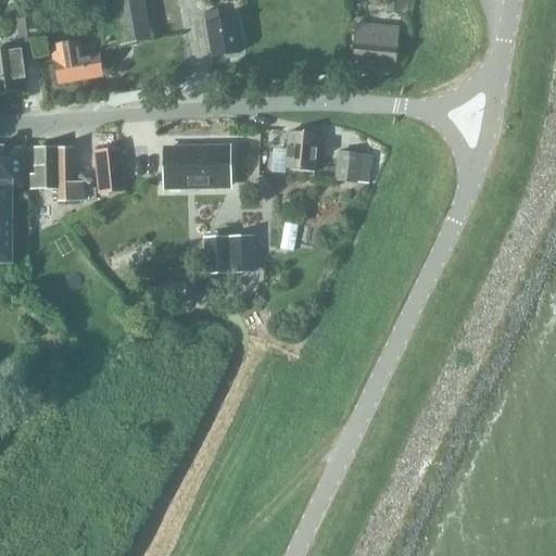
[(124,0),(114,2),(122,45),(151,40),(143,0),(124,0)]
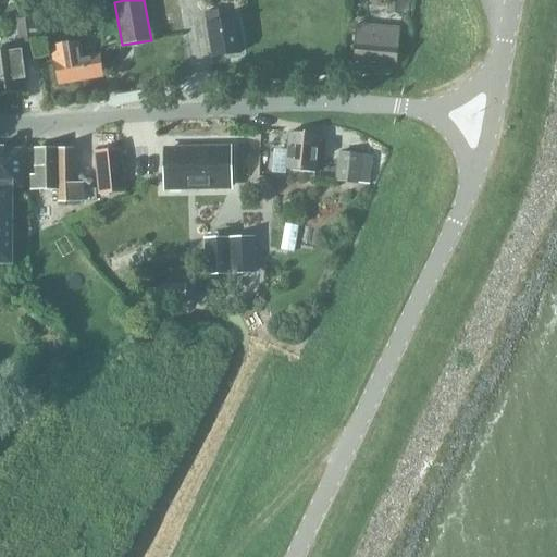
[(387,0),(386,13),(408,14),(409,0),(387,0)]
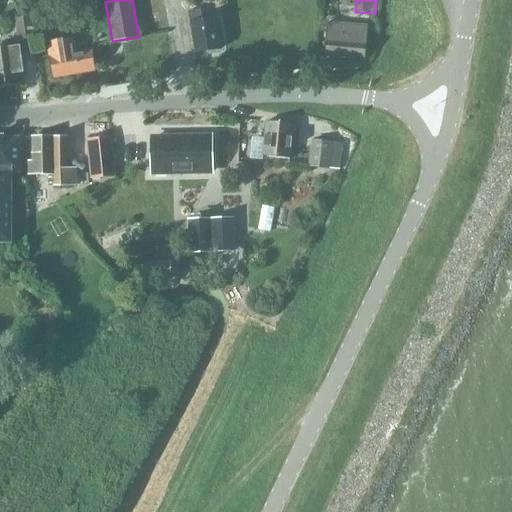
[(188,12),(195,54),(221,49),(216,18),(203,21),(201,10),(188,12)]
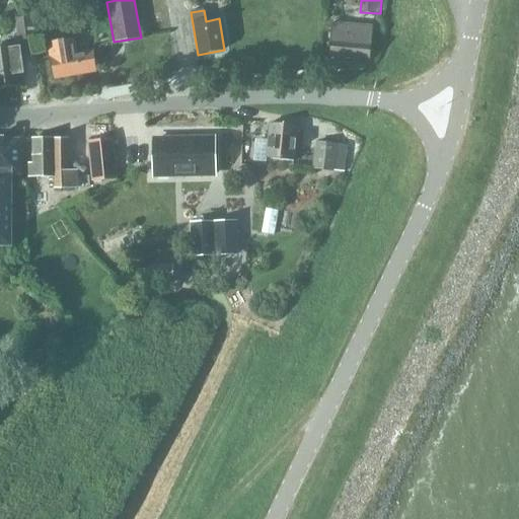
[(31,16),(15,18),(18,43),(6,45),(6,49),(0,49),(0,87),(18,86),(17,74),(23,74),(20,51),(35,50),(31,16)]
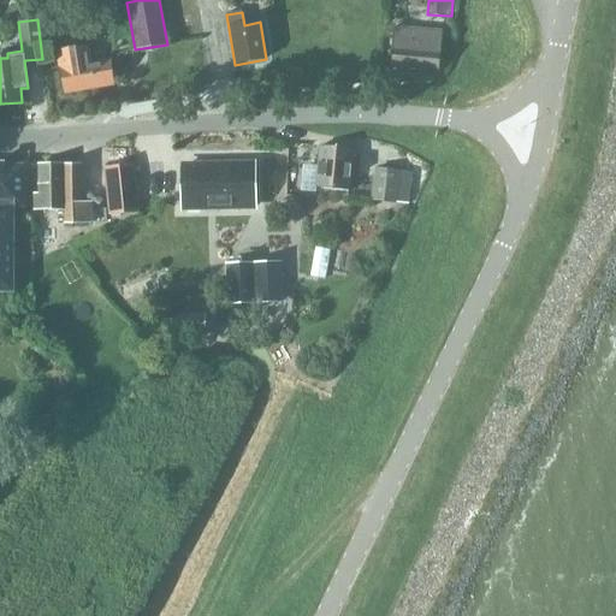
[(395,27),(391,71),(439,75),(443,30),(395,27)]
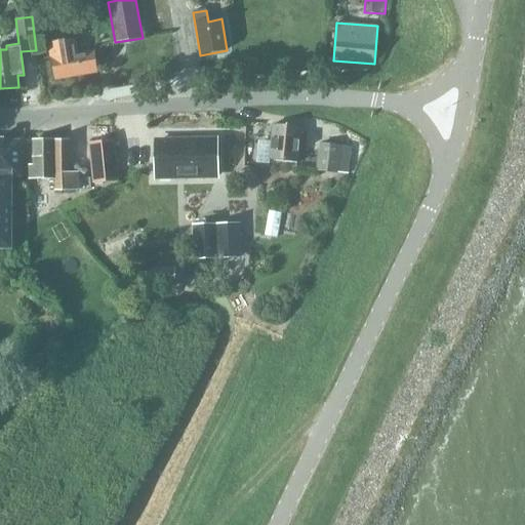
[(78,53),(75,39),(48,43),(54,80),(97,73),(93,51),(78,53)]
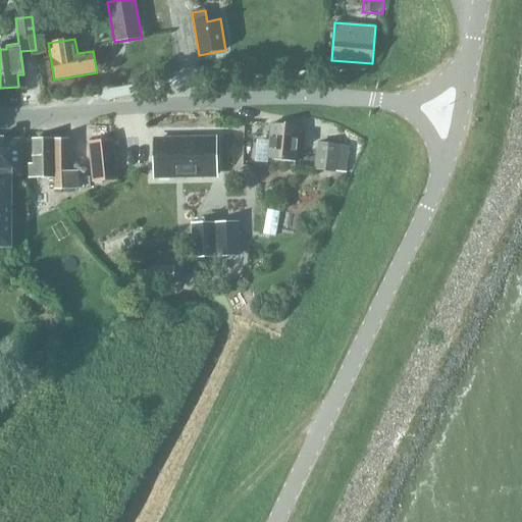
[(268,160),(297,162),(300,126),(271,123),(268,160)]
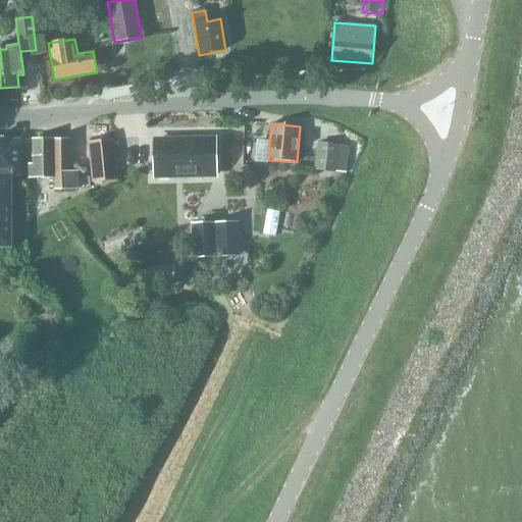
[(157,175),(157,177),(171,177),(171,175),(215,174),(215,140),(178,141),(178,138),(164,139),(164,141),(156,141),(156,175),(157,175)]
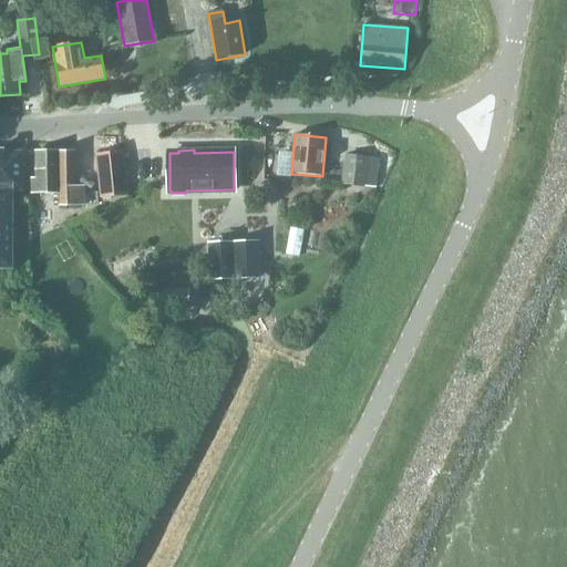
[(0,269),(13,270),(13,191),(22,191),(22,152),(3,152),(3,151),(0,151),(0,269)]
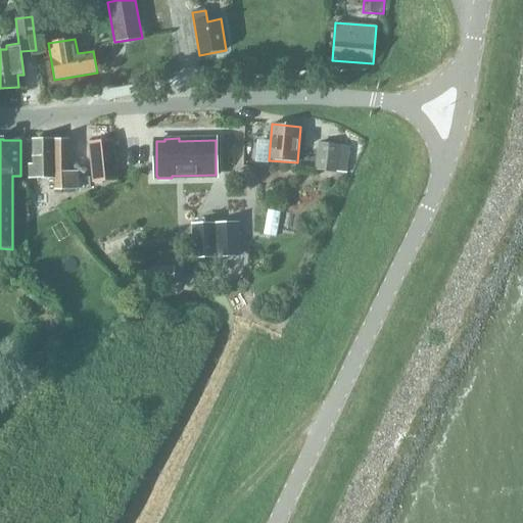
[(29,164),(30,191),(79,190),(78,172),(69,172),(69,139),(33,140),(33,164),(29,164)]
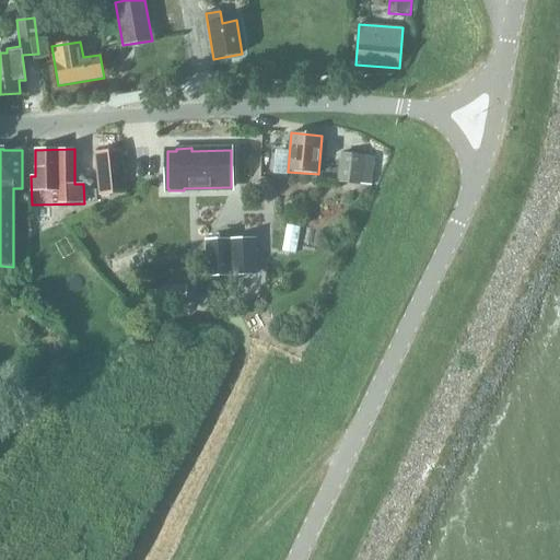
[(95,152),(100,196),(127,193),(123,150),(95,152)]
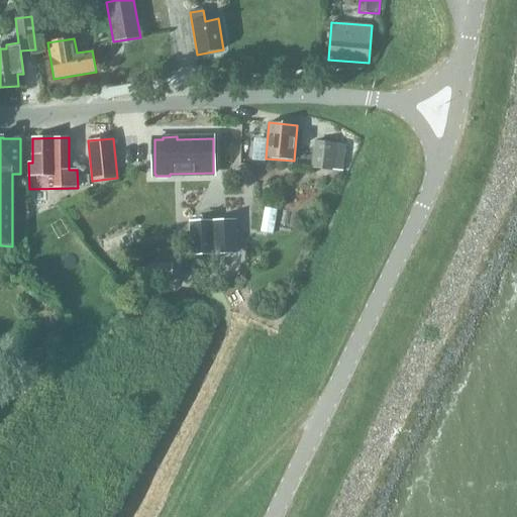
[(314,142),(312,169),(342,172),(345,145),(314,142)]
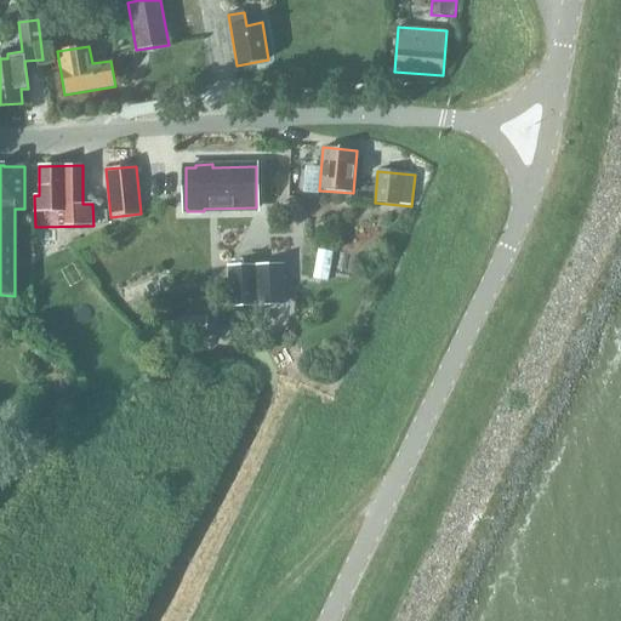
[(231,267),(232,306),(281,305),(280,266),(231,267)]
